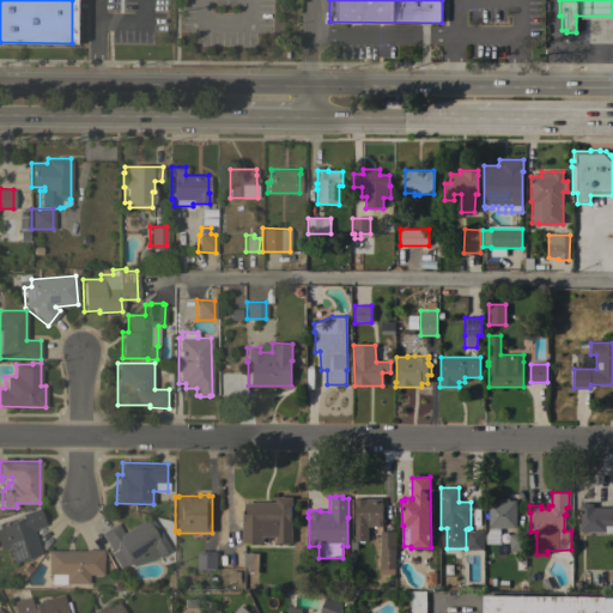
[(242,514),(243,514),(243,508),(244,508),(244,503),(255,503),(255,502),(275,502),(275,497),(292,497),(292,507),(290,507),(290,522),(291,522),(291,544),(275,544),(275,538),(263,538),(263,542),(242,542),(242,514)]
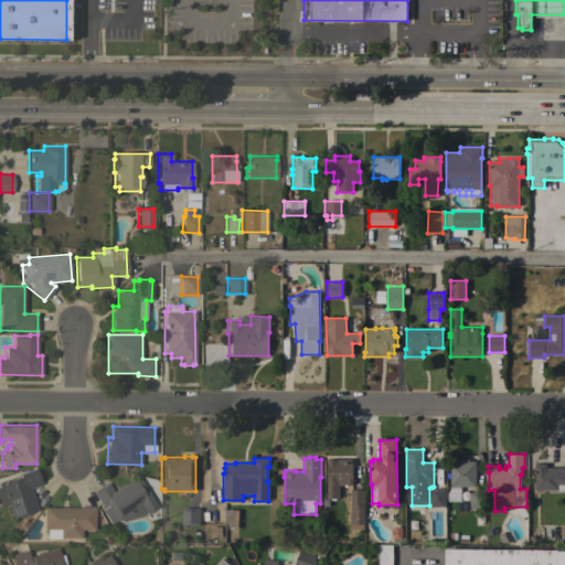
[(327,460),(337,460),(337,459),(352,459),(352,479),(354,479),(354,481),(352,481),(352,484),(339,484),(339,499),(327,499),(327,460)]
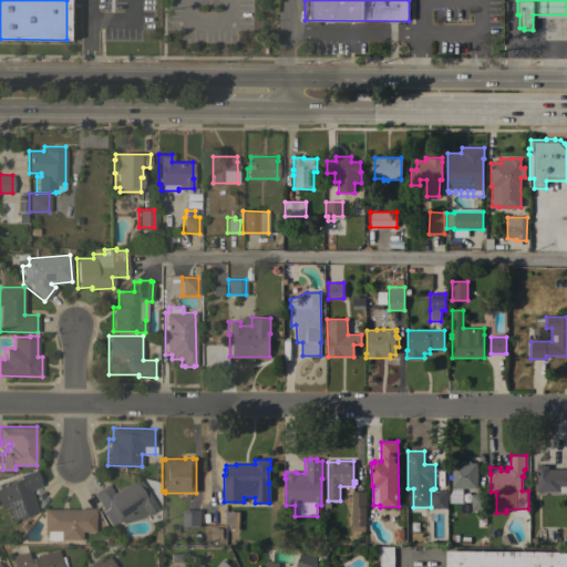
[(452,463),(461,463),(461,461),(471,461),(471,463),(477,463),(477,488),(463,488),(463,503),(450,503),(450,495),(452,491),(452,463)]
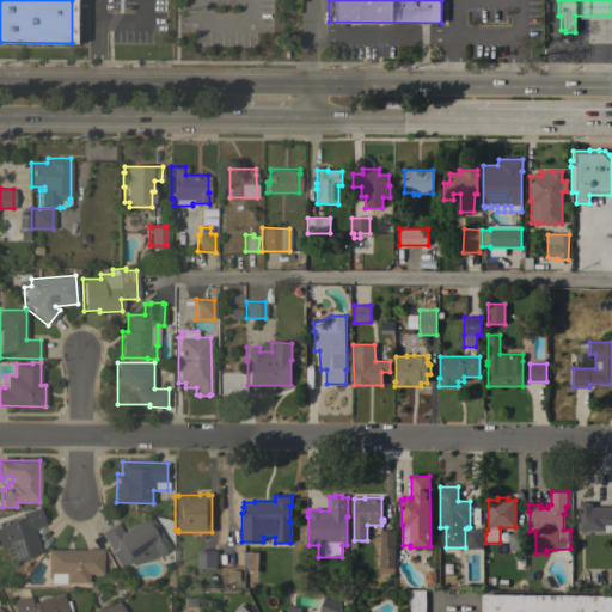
[(579,502),(592,502),(592,507),(611,507),(611,533),(604,533),(604,531),(586,531),(586,532),(582,532),(582,531),(579,531),(579,502)]
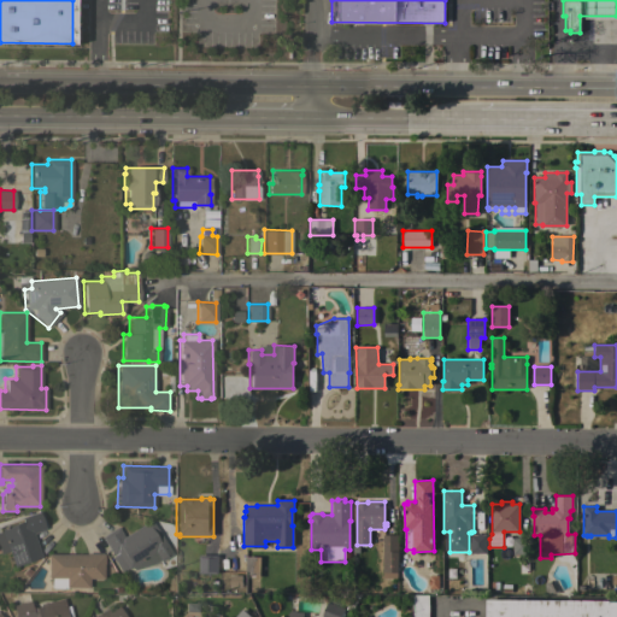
[(41,556),(13,566),(7,550),(0,553),(0,530),(1,530),(0,528),(22,521),(21,517),(39,510),(45,528),(33,533),(41,556)]
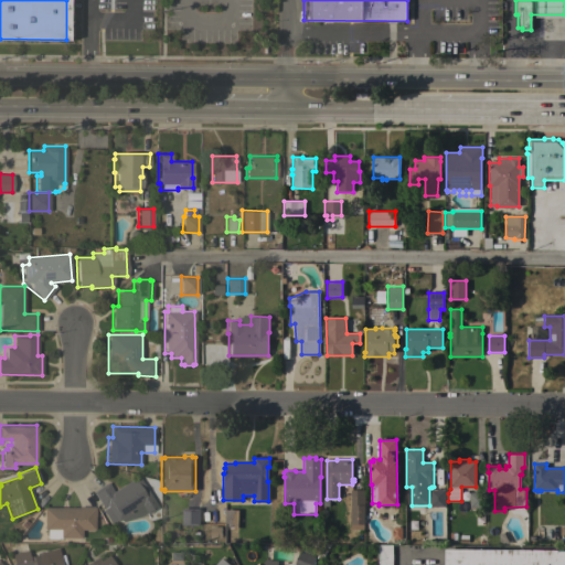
[(158,507),(147,513),(141,504),(116,520),(110,523),(102,509),(103,508),(92,491),(107,481),(113,490),(137,475),(158,507)]
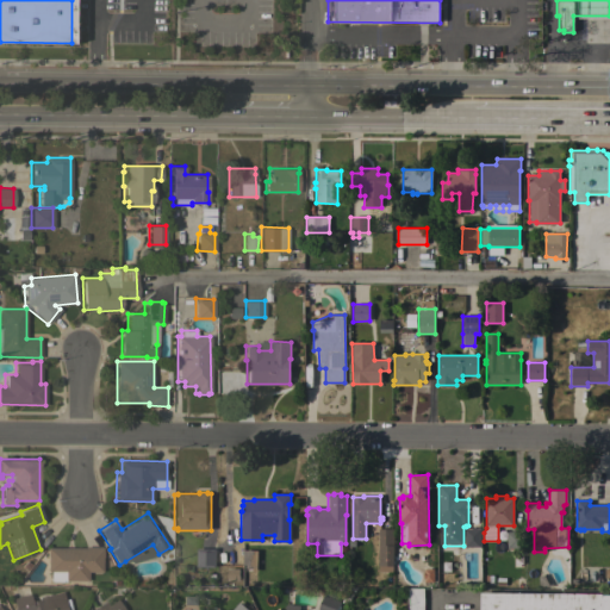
[(481,547),(465,547),(465,528),(481,528),(481,547)]
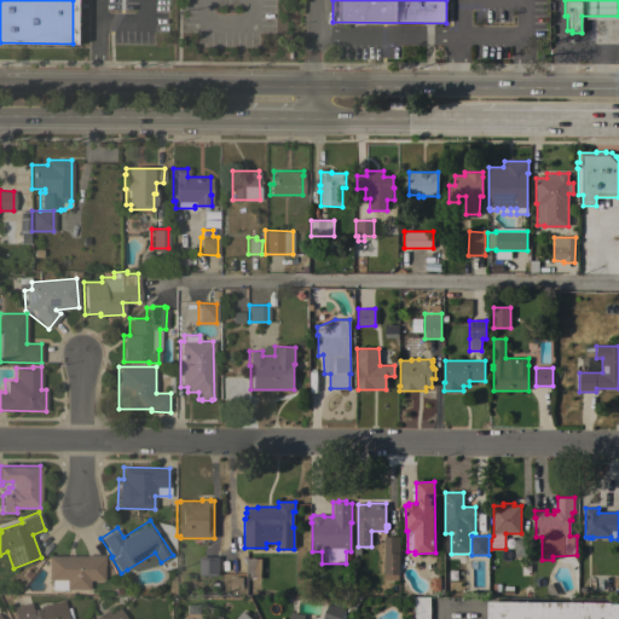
[(385,537),(399,537),(399,574),(398,574),(398,580),(385,580),(385,574),(385,537)]
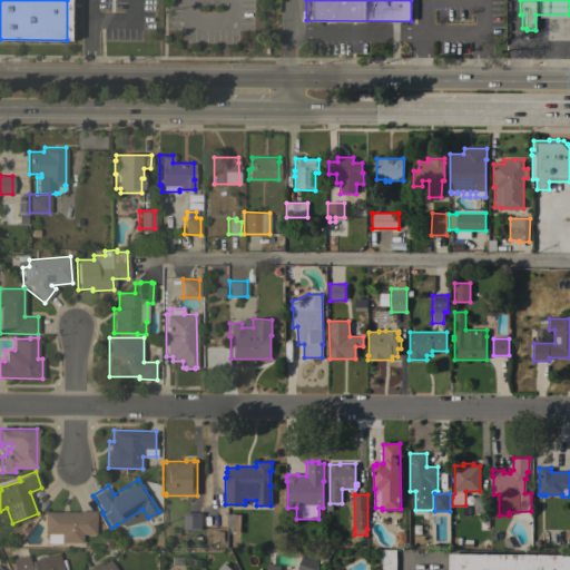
[(490,497),(490,512),(474,512),(474,497),(490,497)]
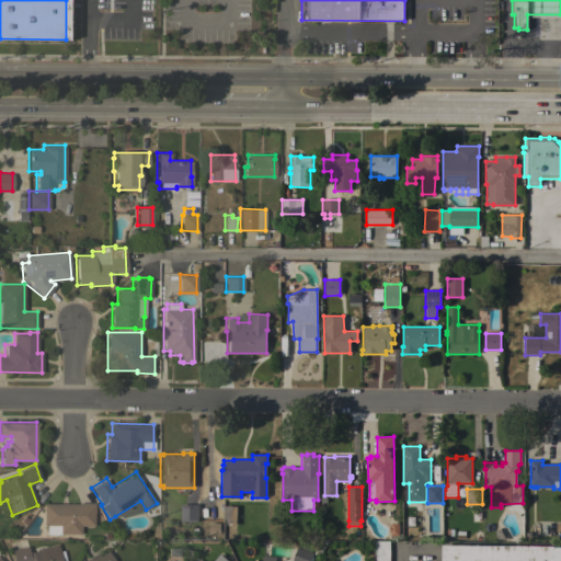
[(78,503),(78,502),(93,502),(93,503),(94,503),(94,513),(93,513),(93,525),(80,525),(80,534),(59,534),(59,535),(46,535),(46,525),(43,525),(44,512),(43,512),(43,503),(78,503)]
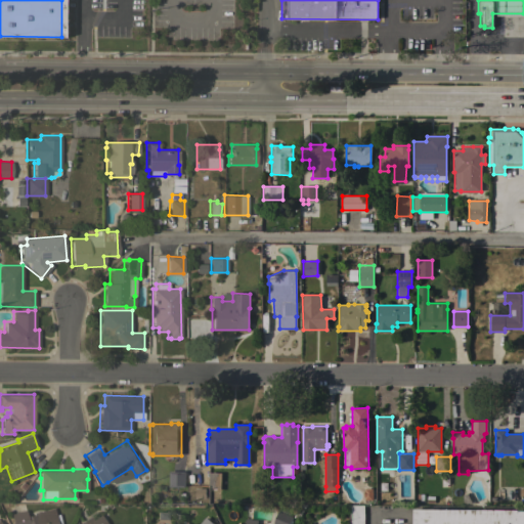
[(185,487),(169,487),(169,471),(185,471),(185,487)]
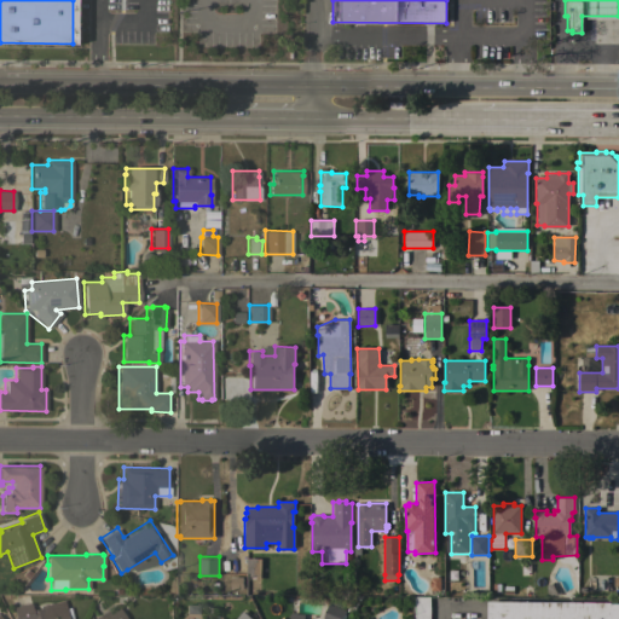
[(247,557),(261,559),(260,580),(246,579),(247,557)]
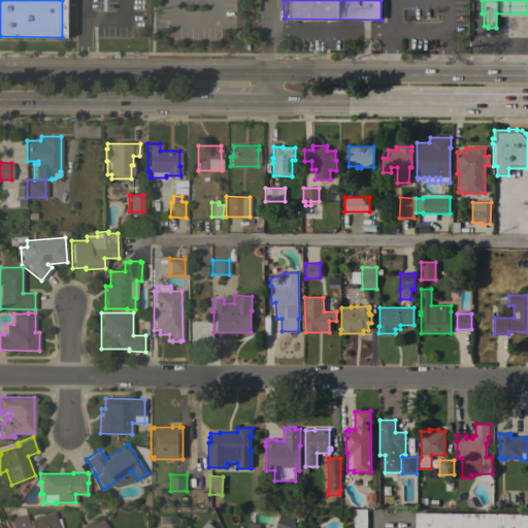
[(367,527),(354,527),(354,509),(367,509),(367,527)]
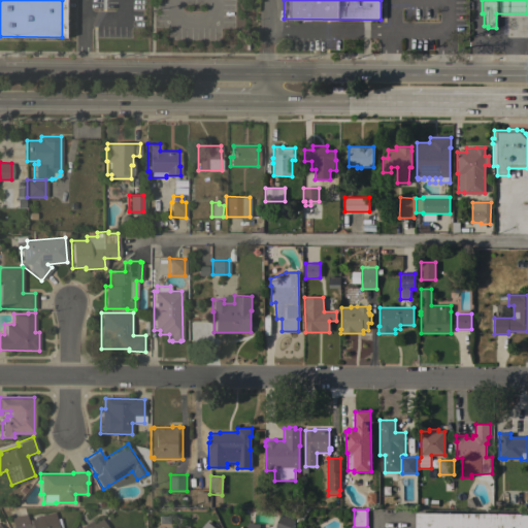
[(12,527),(10,518),(25,514),(27,520),(33,518),(33,516),(54,512),(56,519),(59,518),(61,527),(12,527)]
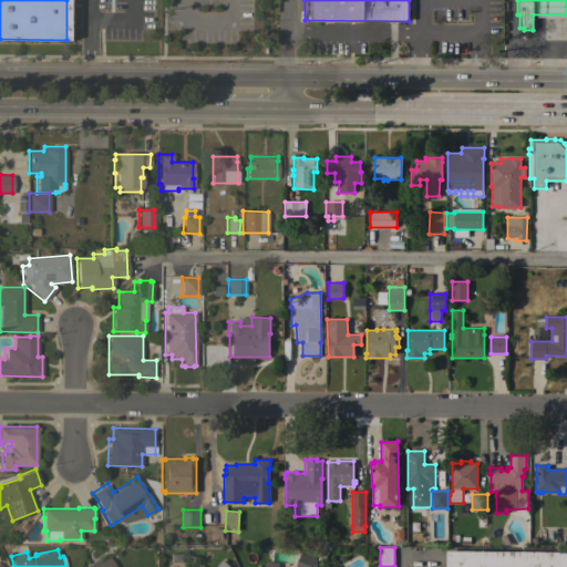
[(447,566),(447,552),(560,553),(566,553),(566,566),(447,566)]
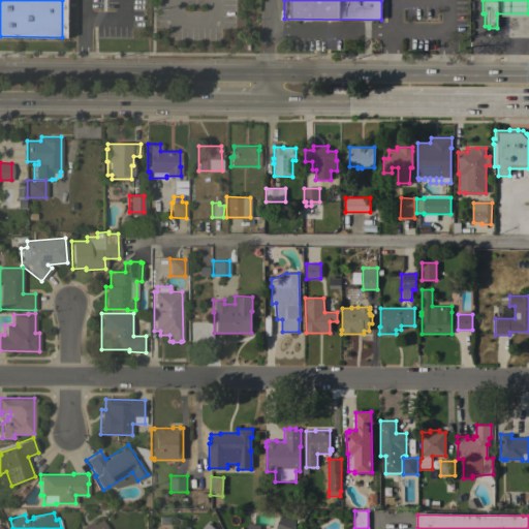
[(275,528),(280,516),(296,522),(292,528),(275,528)]
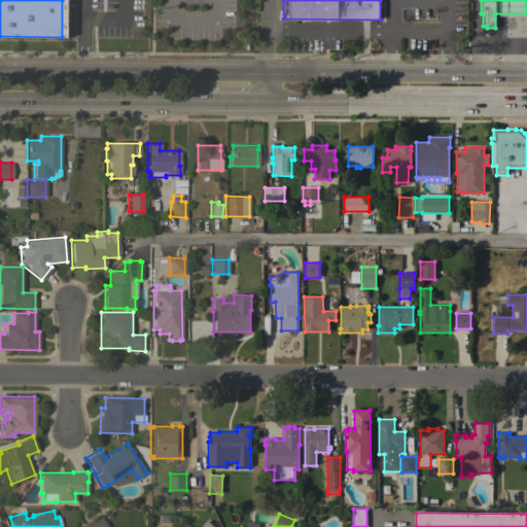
[(77,526),(91,519),(93,522),(101,517),(107,526),(77,526)]
